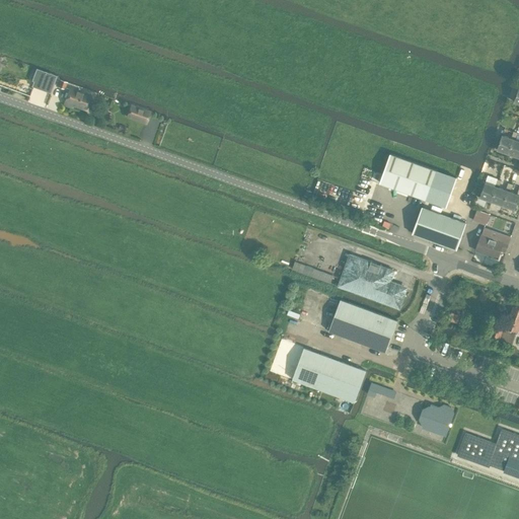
[(50,93),(56,76),(52,74),(38,69),(33,81),(31,87),(50,93)]
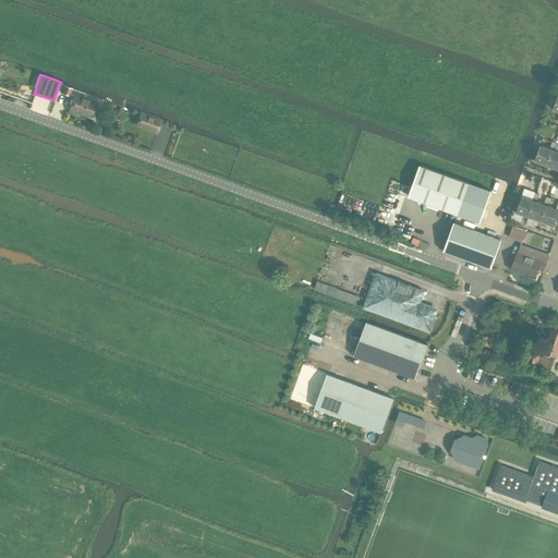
[(69,95),(71,88),(64,86),(61,93),(69,95)]
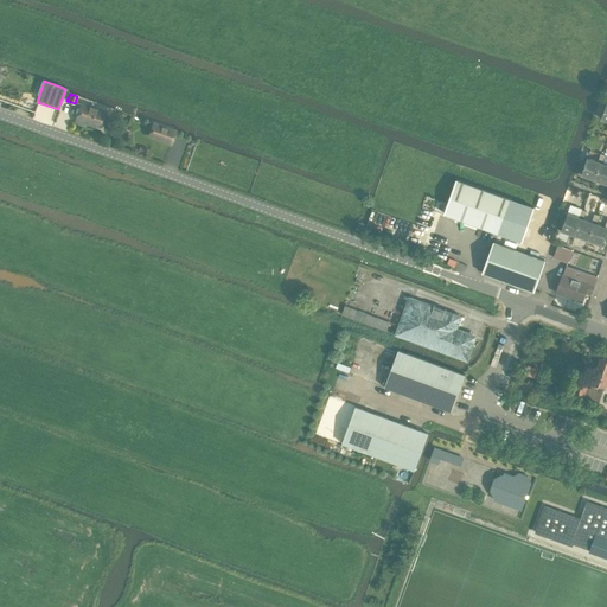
[(100,128),(106,112),(81,103),(75,122),(84,126),(85,123),(100,128)]
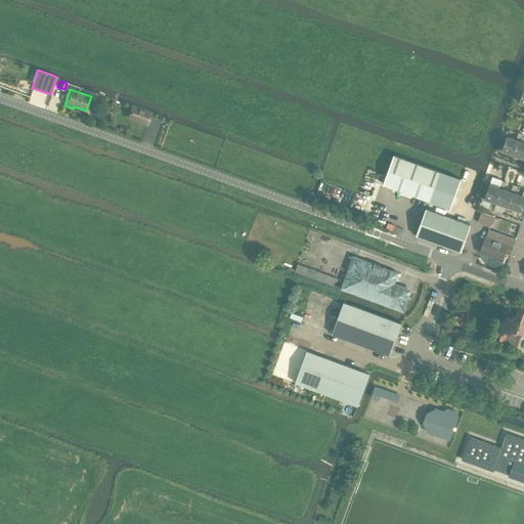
[(146,124),(150,114),(151,113),(132,105),(128,118),(146,124)]
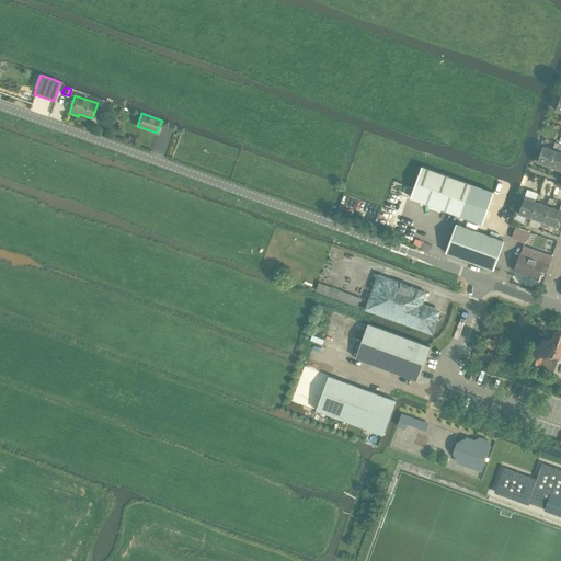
[(550,167),(558,142),(556,142),(552,150),(542,146),(537,161),(550,167)]
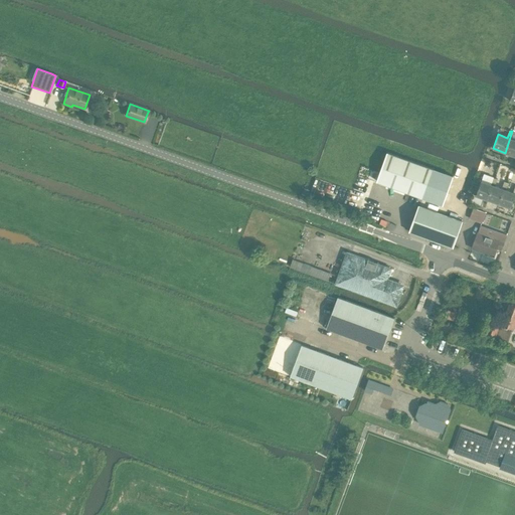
[(514,140),(512,139),(514,132),(512,131),(505,153),(514,156),(514,140)]
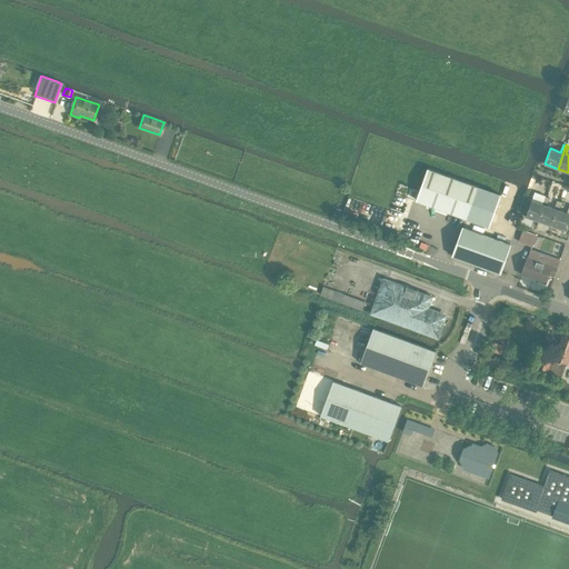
[(428,169),(417,200),(489,227),(500,195),(428,169)]
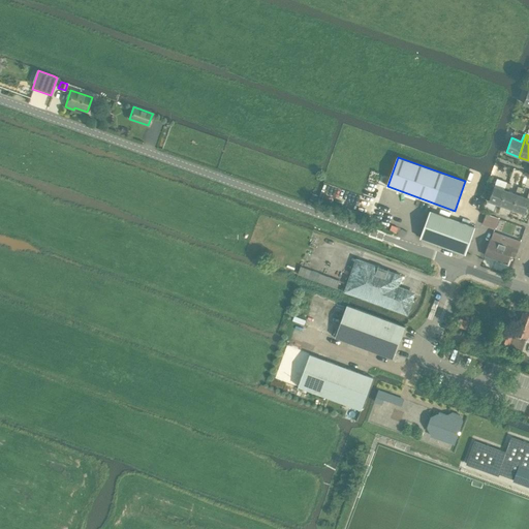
[(501,205),(509,183),(506,183),(504,190),(494,186),(490,200),(501,205)]
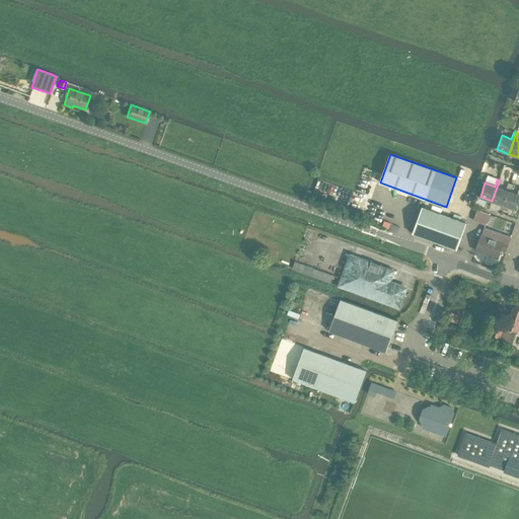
[(506,191),(499,188),(502,180),(500,179),(492,201),(503,205),(511,184),(508,183),(506,191)]
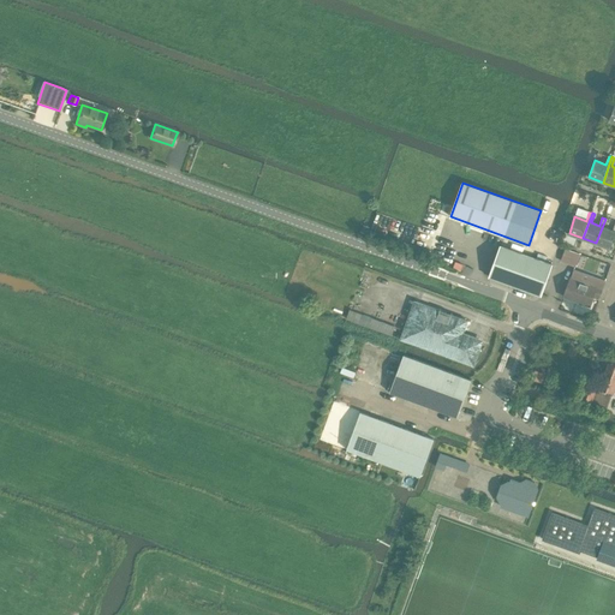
[(614,224),(613,231),(605,227),(608,219),(605,219),(596,243),(610,249),(614,233),(614,224)]
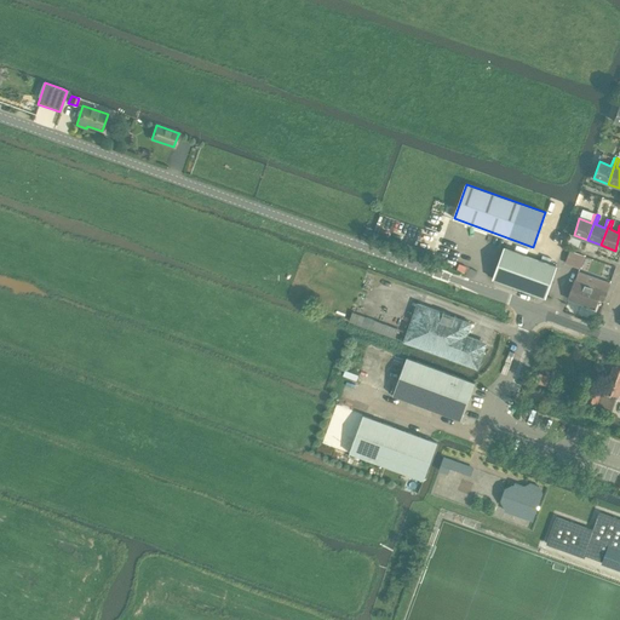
[(545,298),(545,297),(556,265),(505,247),(493,280),(545,298)]
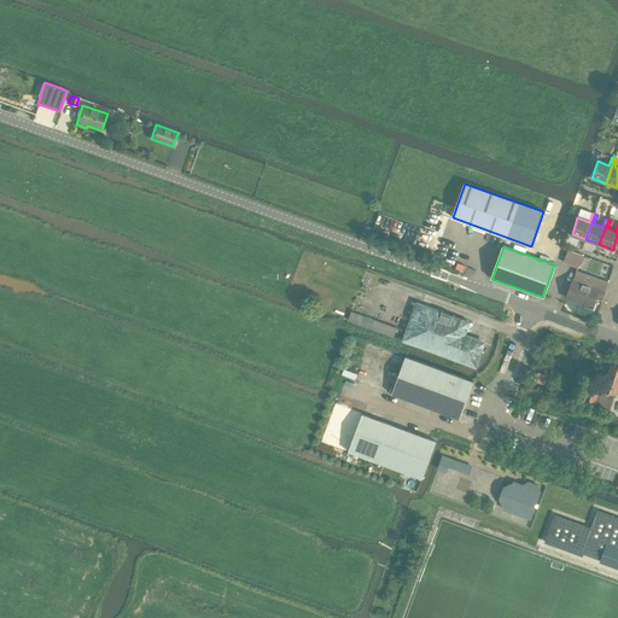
[(578,268),(583,255),(569,250),(564,262),(578,268)]
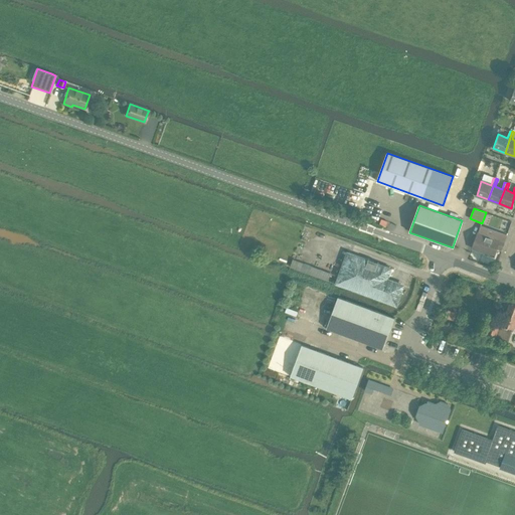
[(501,250),(506,236),(507,234),(480,225),(472,248),(493,256),(496,248),(501,250)]
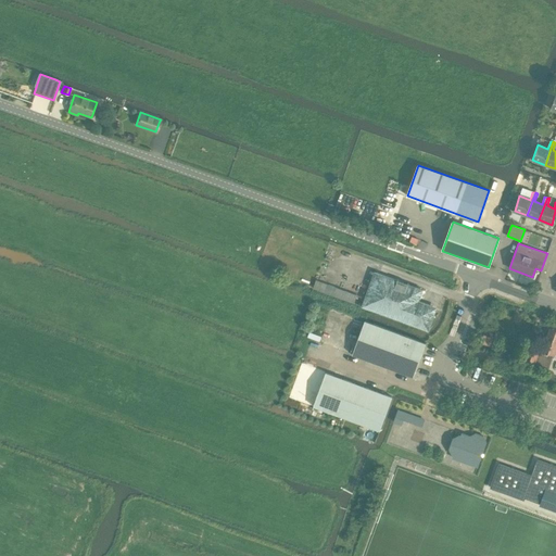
[(426,330),(434,308),(416,302),(420,289),(376,273),(364,307),(426,330)]
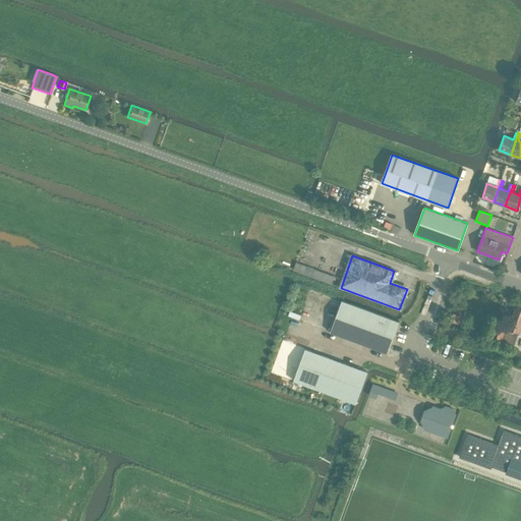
[(332,285),(335,277),(296,262),(293,271),(332,285)]
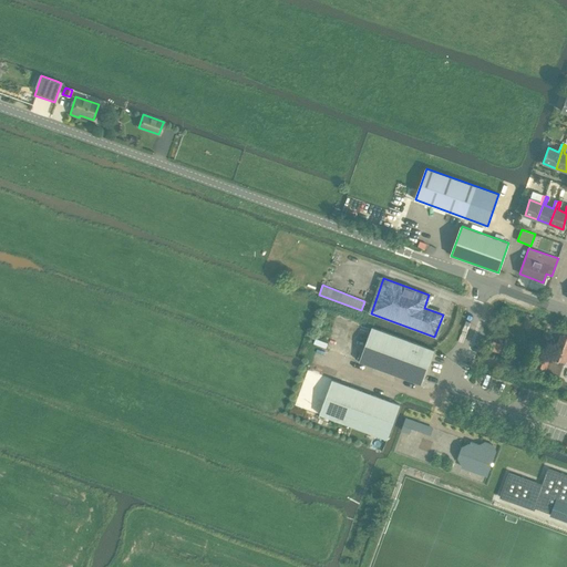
[(434,350),(413,342),(372,327),(359,361),(421,384),(434,350)]
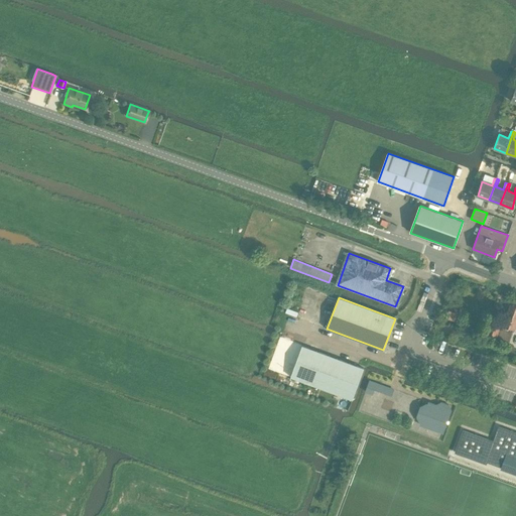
[(515,329),(515,325),(515,305),(511,304),(504,323),(500,320),(493,318),(487,335),(496,339),(497,338),(509,342),(514,329),(515,329)]
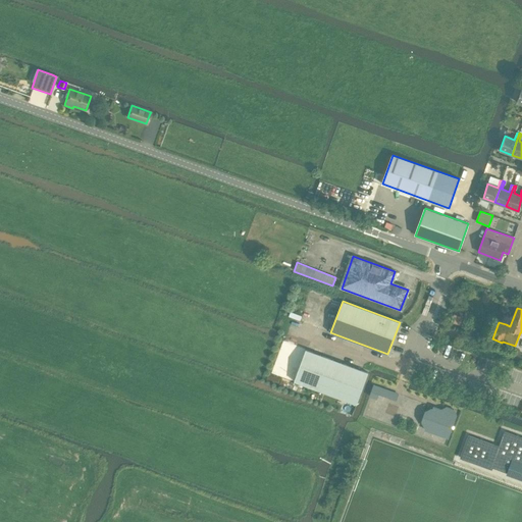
[(455,315),(453,322),(460,324),(462,317),(455,315)]
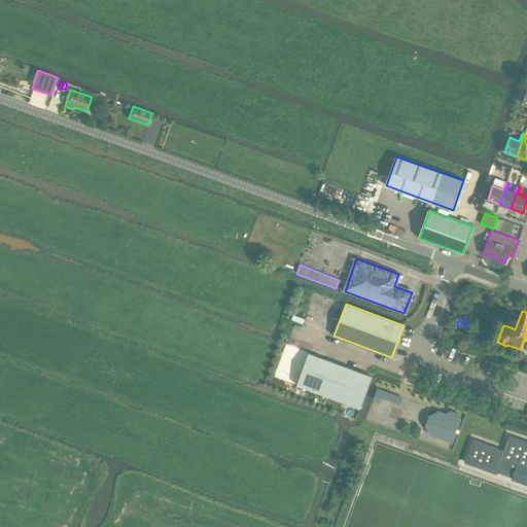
[(286,345),(274,377),(296,385),(318,393),(329,360),(326,359),(316,355),(309,353),(286,345)]
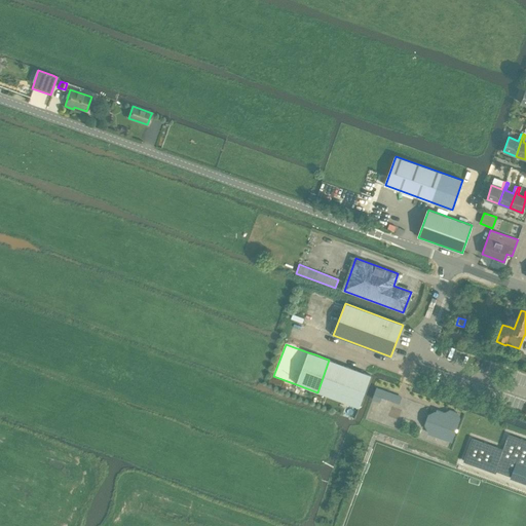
[(329,360),(317,392),(338,400),(350,368),(346,366),(333,362),(329,360)]
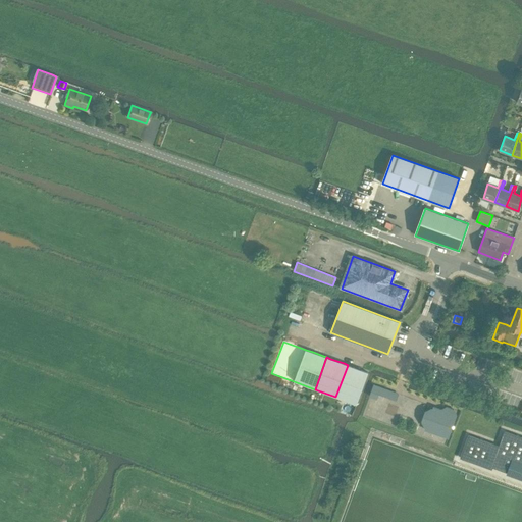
[(348,365),(335,397),(357,405),(368,372),(361,370),(351,366),(348,365)]
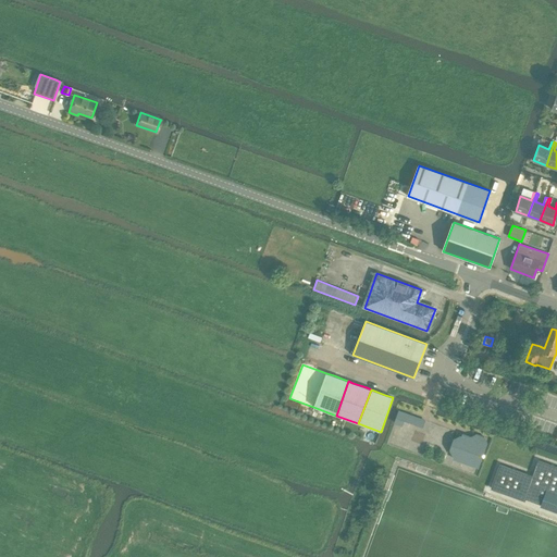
[(410,422),(412,416),(399,411),(395,422),(403,425),(404,420),(410,422)]
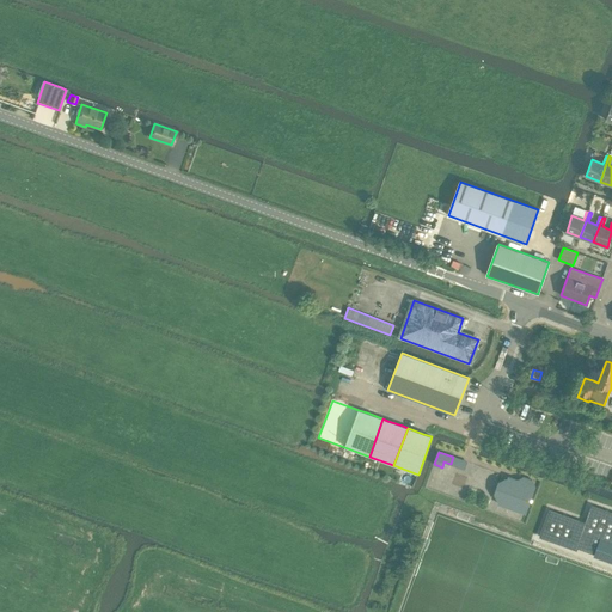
[(526,483),(508,477),(507,479),(506,479),(499,482),(495,494),(497,501),(500,501),(499,503),(526,514),(536,487),(532,481),(527,478),(526,483)]
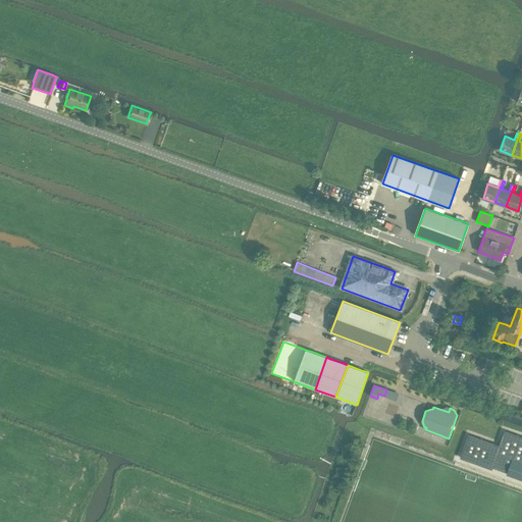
[(491,469),(492,467),(516,476),(516,478),(520,479),(521,479),(521,437),(505,431),(499,447),(468,435),(460,458),(491,469)]
